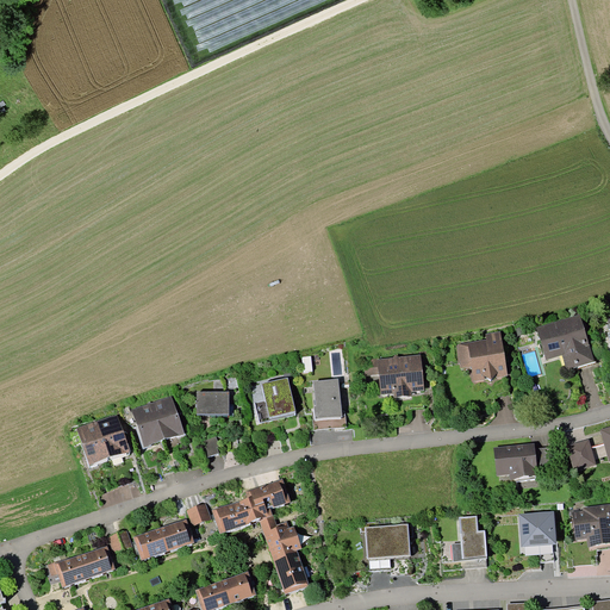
[(567,368),(595,361),(582,315),(536,328),(546,360),(562,355),(567,368)]
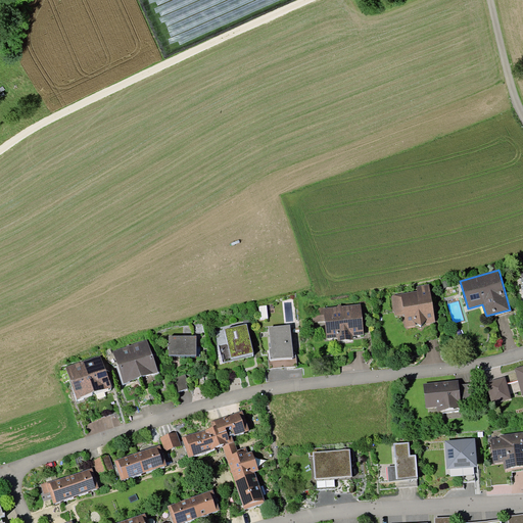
[(429,284),(417,286),(417,291),(392,295),(395,317),(405,314),(406,328),(416,327),(422,331),(427,324),(435,322),(429,284)]
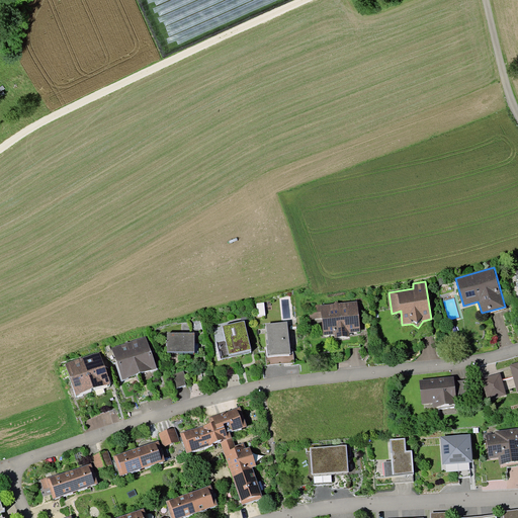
[(350,333),(360,332),(357,300),(321,305),(322,318),(324,335),(334,334),(335,338),(350,337),(350,333)]
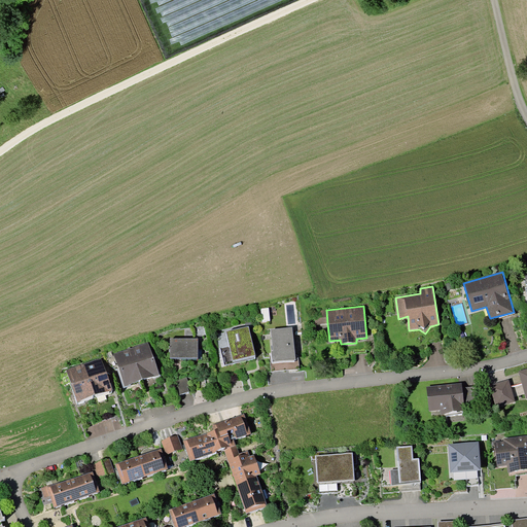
[(271,321),(269,308),(260,309),(262,322),(271,321)]
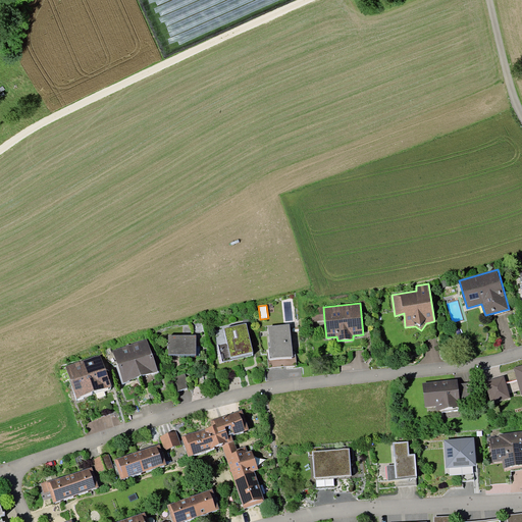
[(324,320),(323,307),(312,308),(313,321),(324,320)]
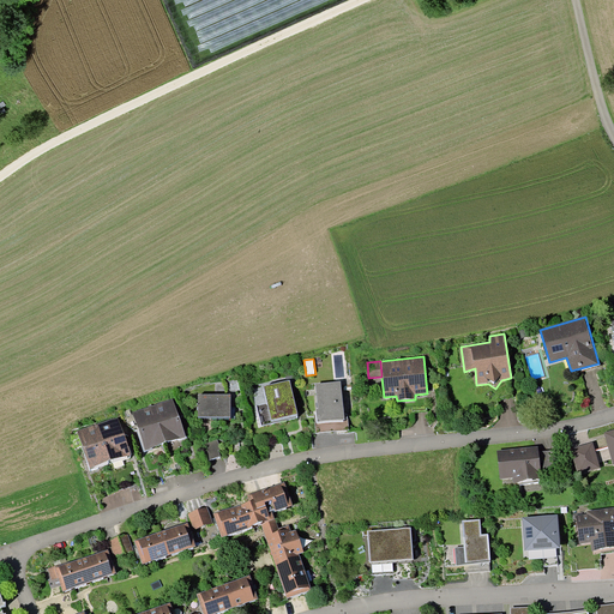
[(272,420),(298,414),(290,380),(264,385),(272,420)]
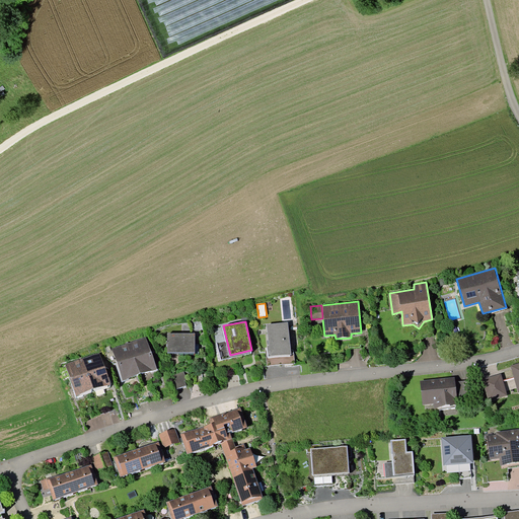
[(288,322),(267,324),(269,346),(268,346),(269,357),(291,354),(288,322)]
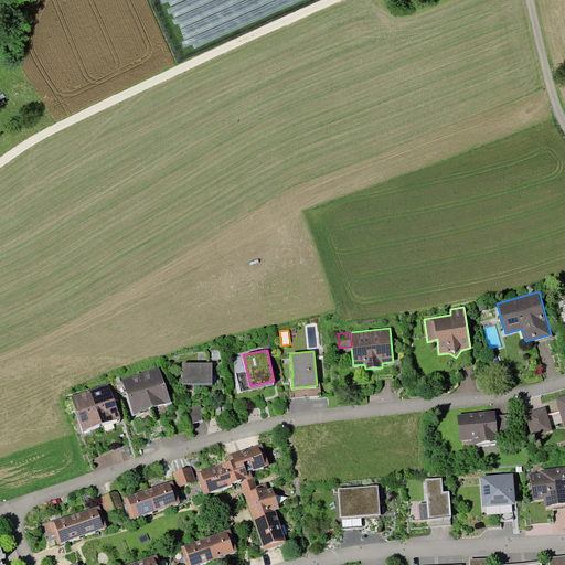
[(182,384),(213,384),(213,363),(182,363),(182,384)]
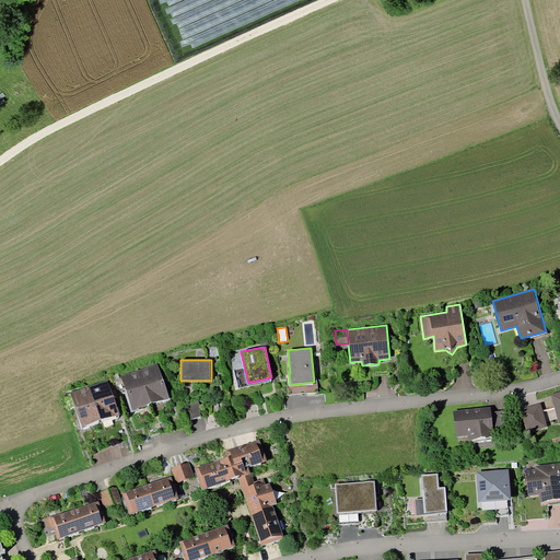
[(139,370),(151,405),(170,398),(158,363),(139,370)]
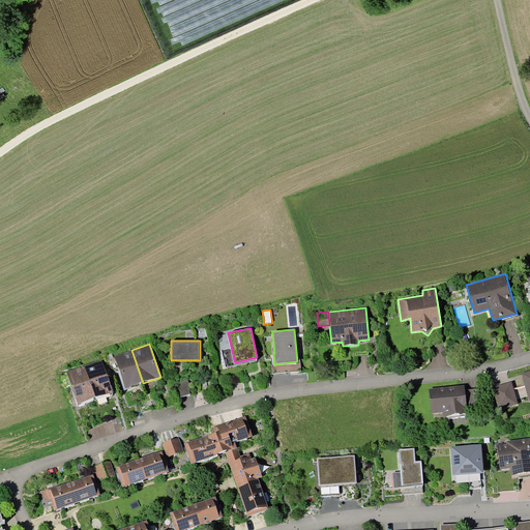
[(143,383),(131,350),(114,356),(125,389),(143,383)]
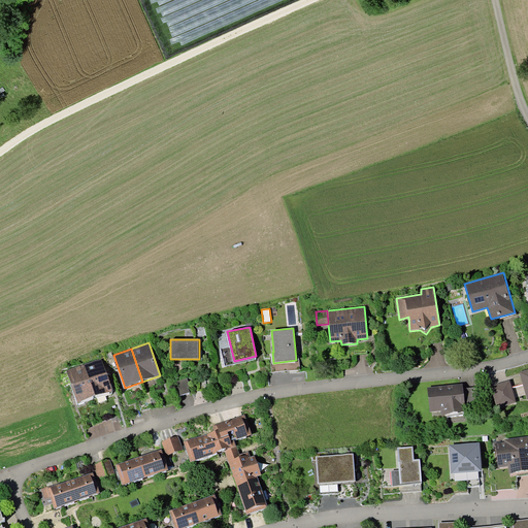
[(85,364),(96,397),(113,392),(102,359),(85,364)]
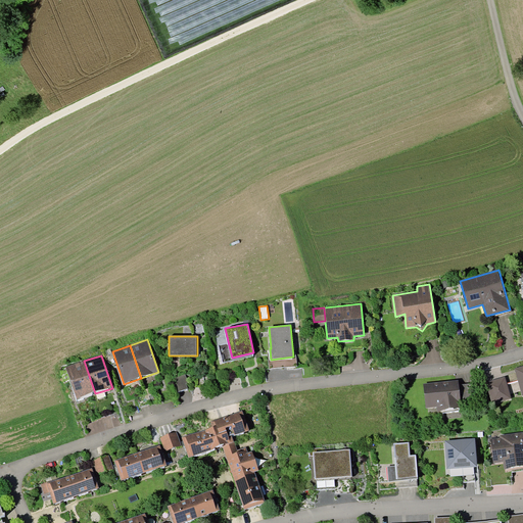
[(95,393),(84,361),(65,367),(77,399),(95,393)]
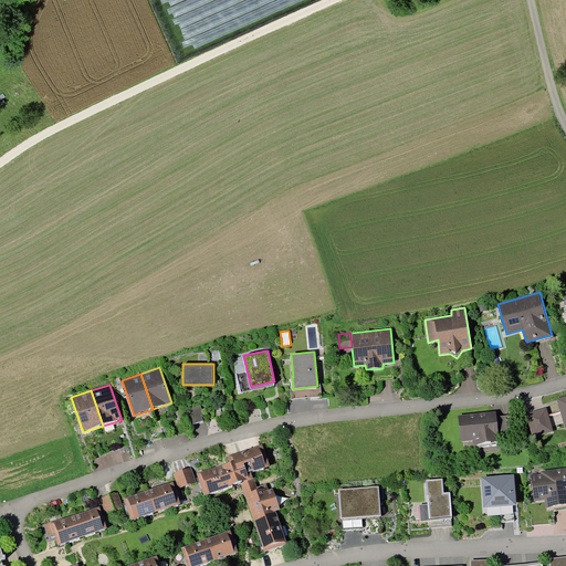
[(565,395),(556,399),(565,428),(565,427),(565,395)]
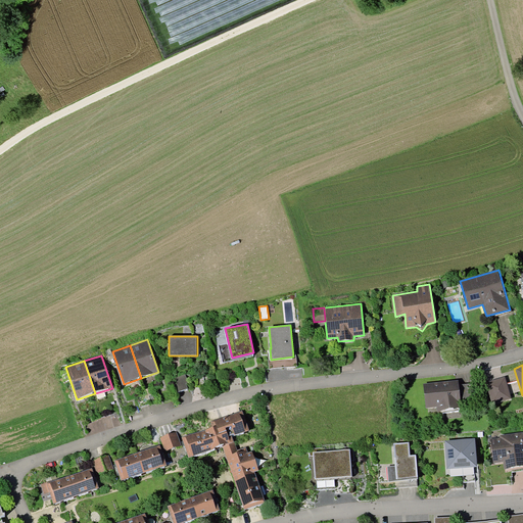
[(185,375),(174,378),(178,391),(188,388),(186,383),(188,383),(185,375)]
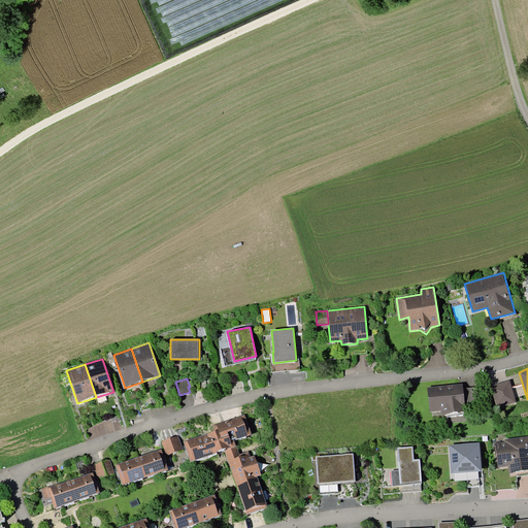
[(491,386),(497,407),(517,402),(509,380),(491,386)]
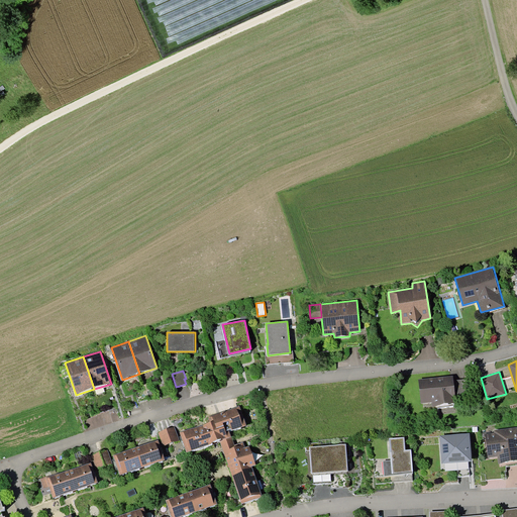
[(453,376),(418,379),(420,404),(432,402),(432,407),(455,405),(454,388),(453,380),(453,376)]
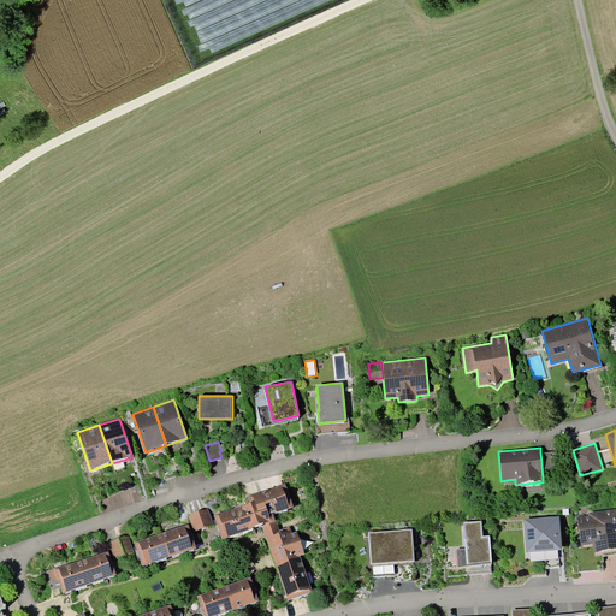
[(540,452),(542,462),(544,462),(545,472),(561,471),(560,451),(540,452)]
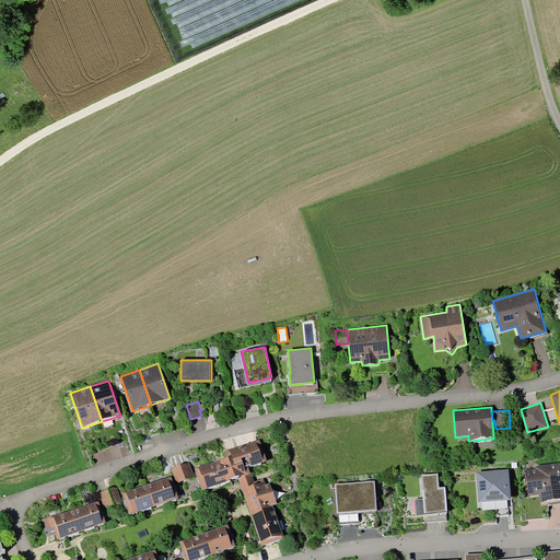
[(267,461),(259,440),(226,451),(229,456),(195,468),(202,490),(237,477),(251,473),(248,467),(267,461)]
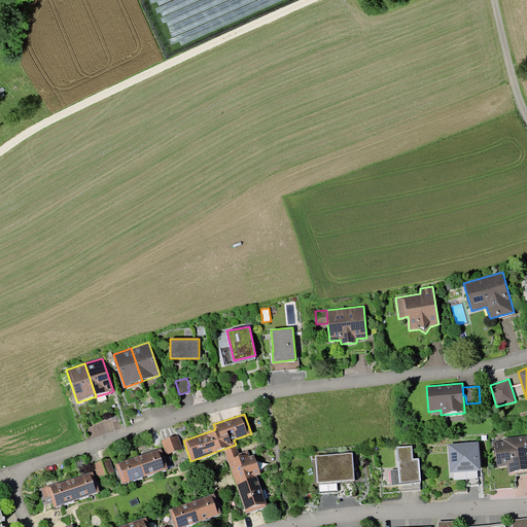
[(162,441),(167,454),(183,449),(178,435),(162,441)]
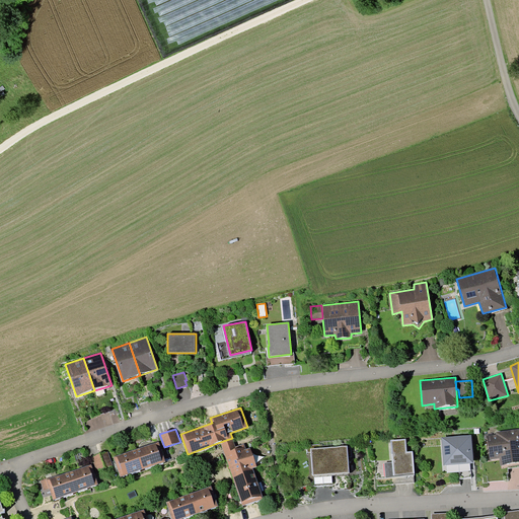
[(501,465),(518,462),(518,429),(496,432),(496,434),(487,436),(487,439),(488,439),(490,459),(500,458),(501,465)]
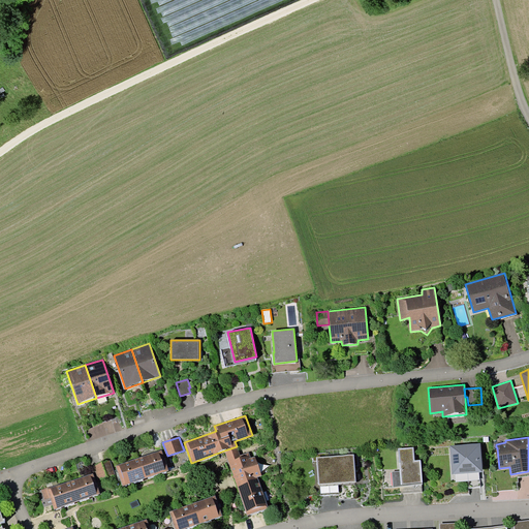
[(453,474),(483,472),(480,443),(449,445),(453,474)]
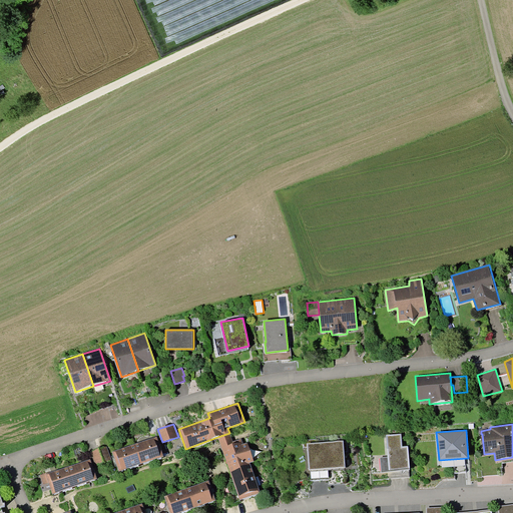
[(229,433),(217,437),(239,498),(260,491),(250,463),(254,462),(247,442),(243,444),(241,439),(232,442),(229,433)]
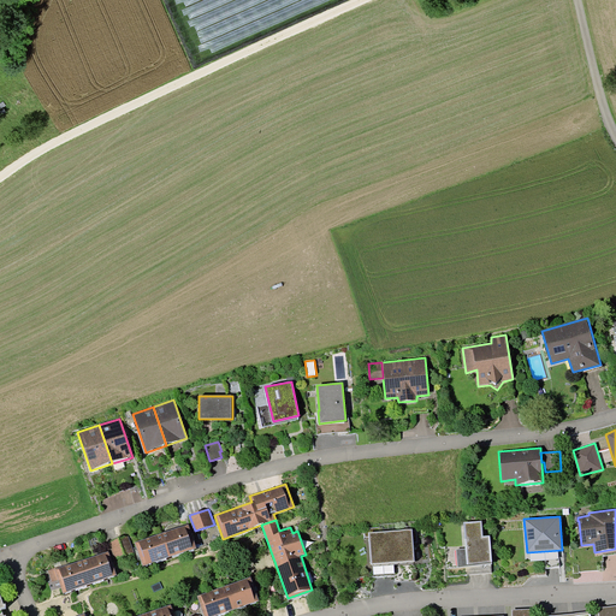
[(492,563),(490,535),(484,537),(483,521),(465,522),(466,549),(467,566),(492,563)]
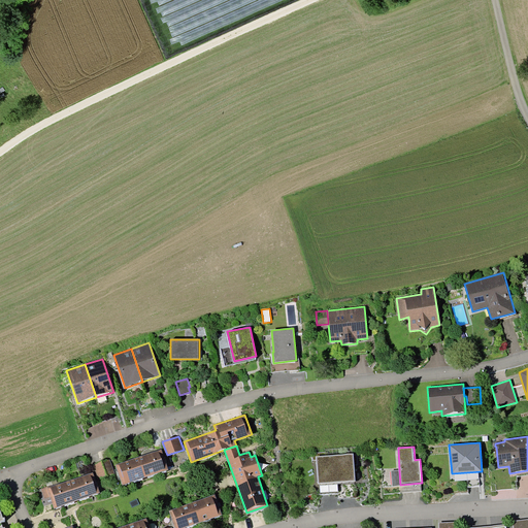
[(139,457),(146,477),(169,469),(162,449),(139,457)]
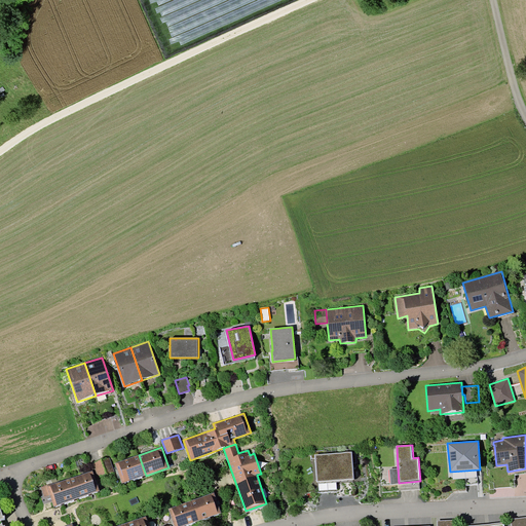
[(317,482),(353,479),(351,451),(315,454),(317,482)]
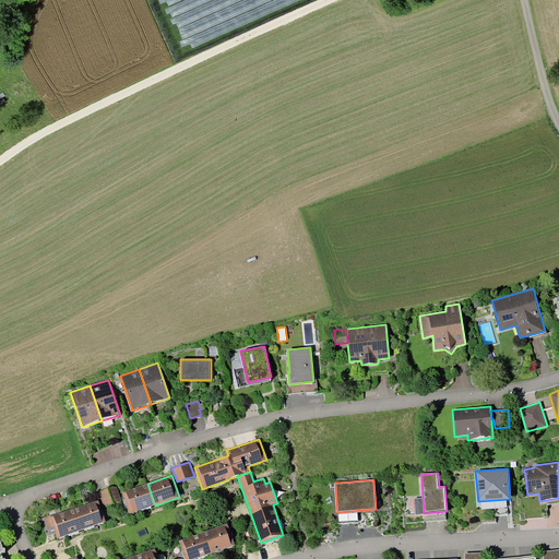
[(155,506),(147,484),(122,492),(130,514),(155,506)]
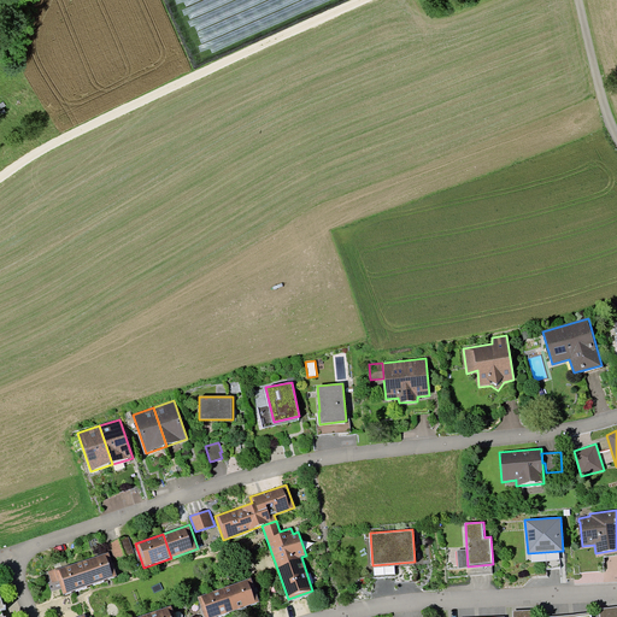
[(129,535),(109,542),(115,560),(135,553),(129,535)]
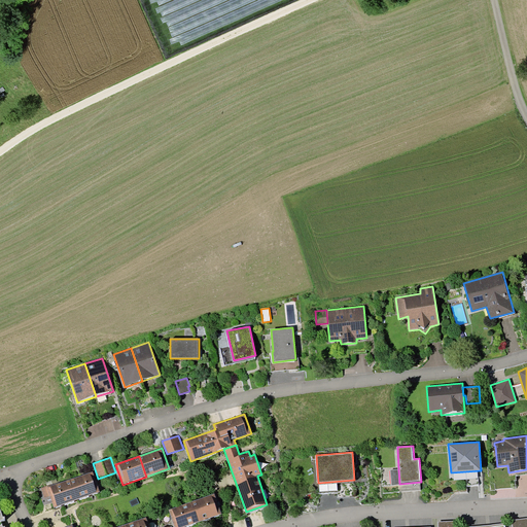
[(399,484),(398,469),(390,470),(392,485),(399,484)]
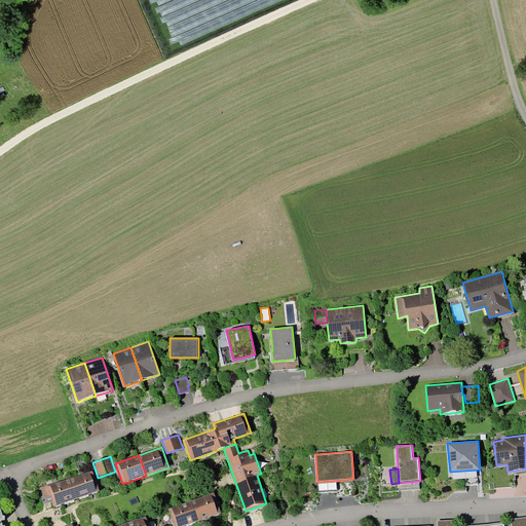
[(71,478),(78,498),(100,491),(92,471),(71,478)]
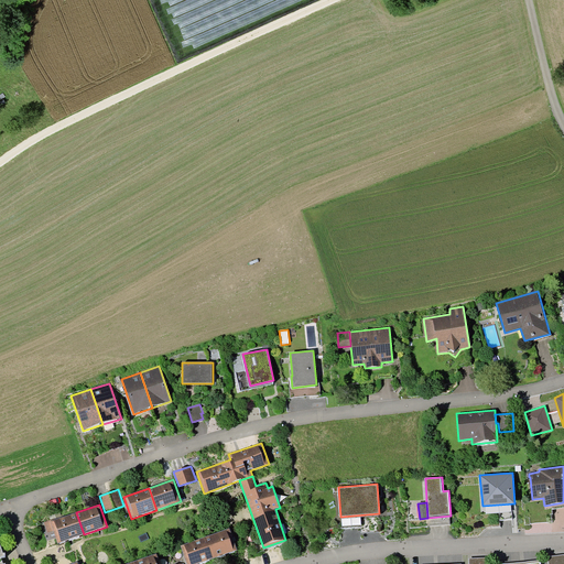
[(84,534),(76,512),(51,521),(54,530),(58,543),(84,534)]
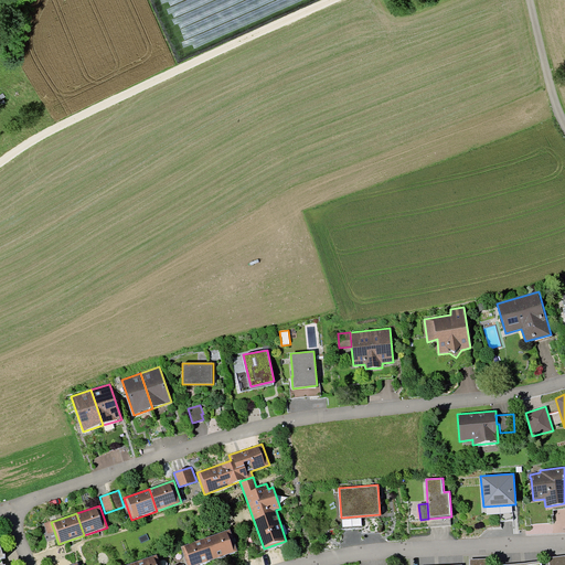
[(46,533),(54,531),(51,522),(51,521),(44,523),(46,533)]
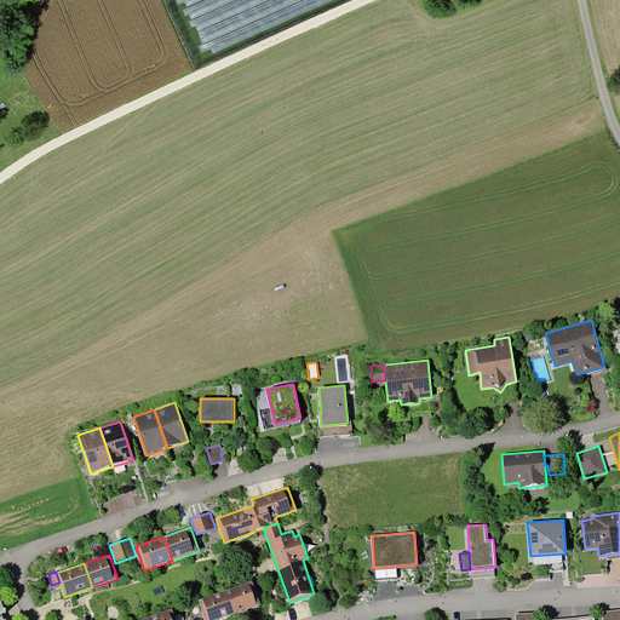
[(225,590),(234,614),(262,604),(252,580),(225,590)]
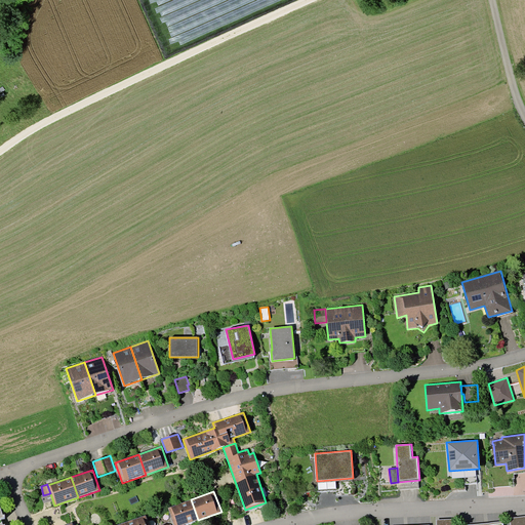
[(183,524),(198,520),(191,499),(168,508),(174,524),(183,524)]
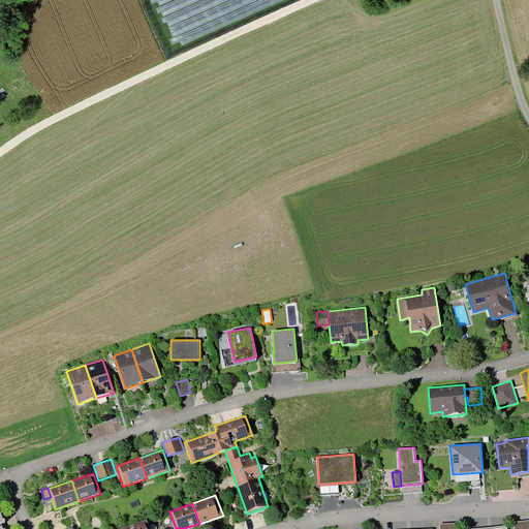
[(124,526),(125,528),(150,528),(147,519),(124,526)]
